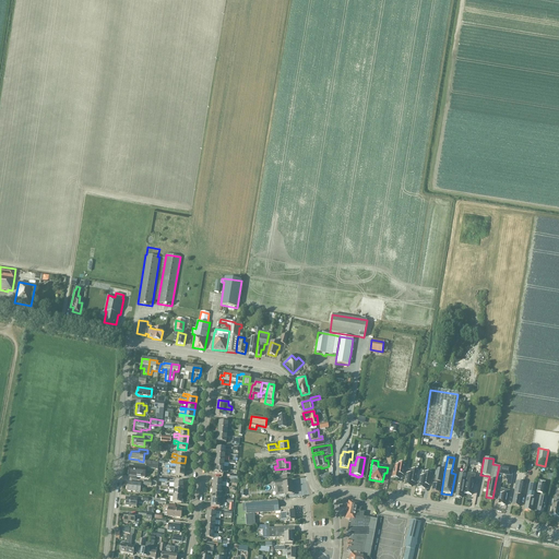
[(399,479),(400,474),(403,475),(405,464),(399,463),(397,466),(394,466),(392,477),(399,479)]
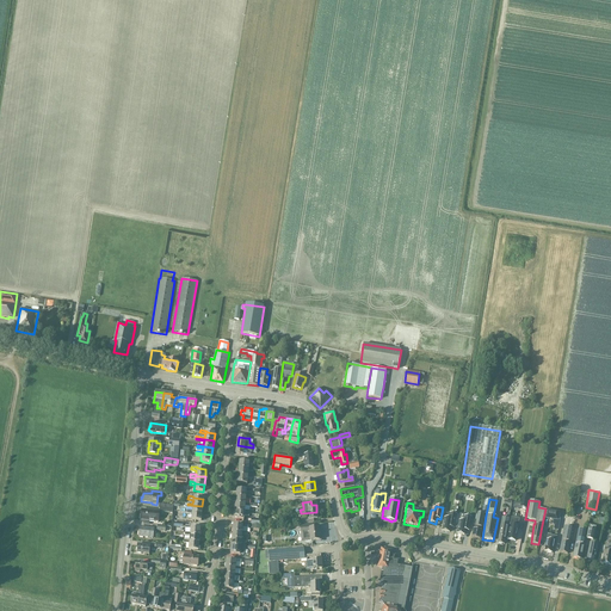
[(482,508),(482,513),(476,512),(471,537),(480,539),(485,513),(486,514),(487,508),(482,508)]
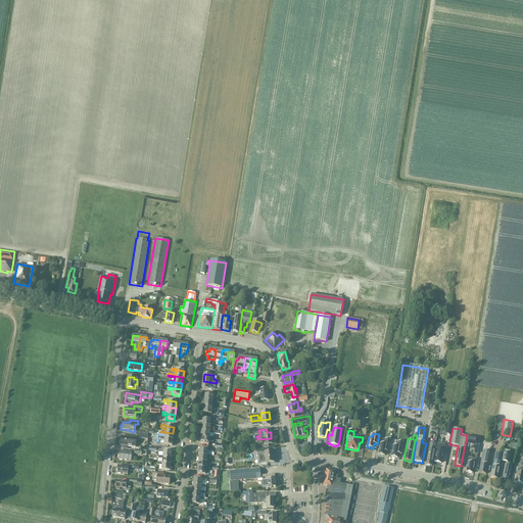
[(135,446),(136,438),(121,436),(120,445),(123,445),(128,446),(135,446)]
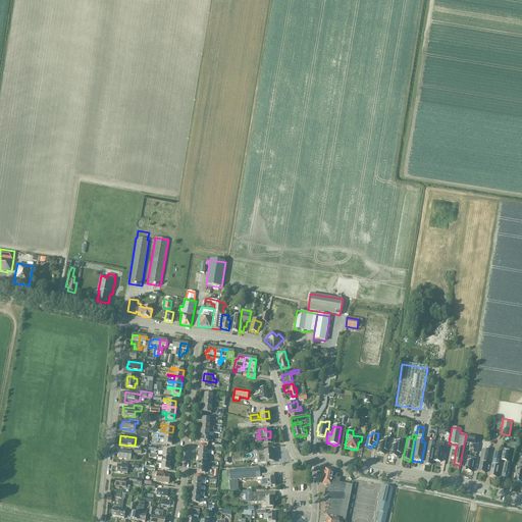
[(466,435),(465,442),(472,445),(472,448),(473,449),(473,453),(476,453),(478,445),(479,438),(477,438),(477,437),(466,435)]
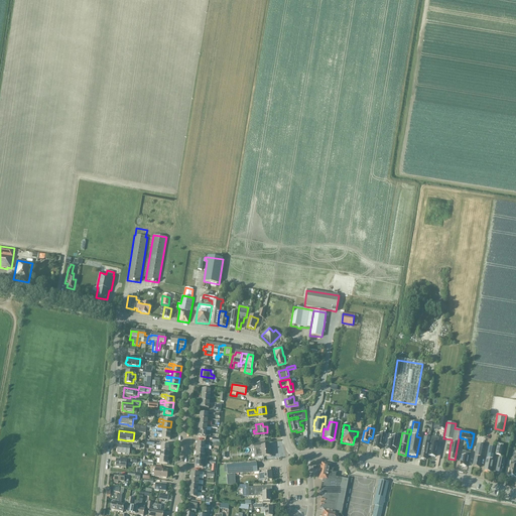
[(268,438),(267,432),(254,433),(254,436),(260,435),(260,438),(254,439),(255,443),(264,442),(265,442),(265,438),(268,438)]
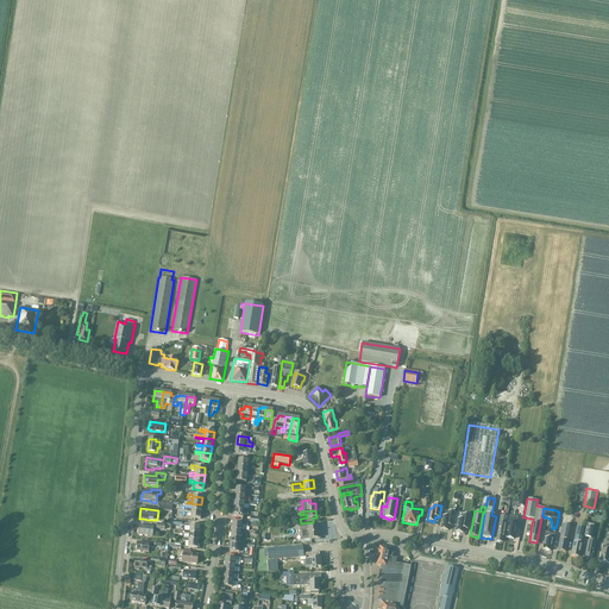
[(452,526),(453,522),(454,513),(450,512),(447,512),(447,516),(443,516),(440,529),(447,531),(449,526),(452,526)]
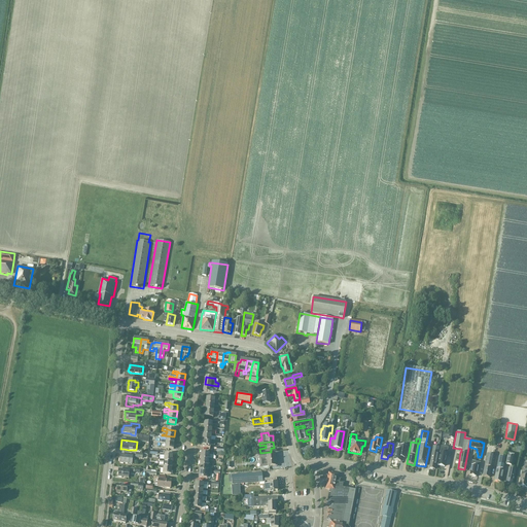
[(400,461),(401,457),(405,458),(407,446),(400,445),(400,444),(396,443),(395,449),(396,449),(394,460),(400,461)]
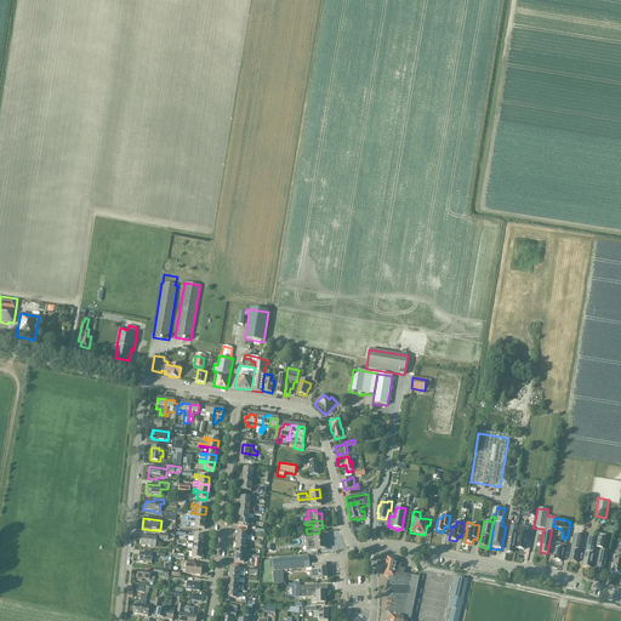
[(508,541),(506,552),(512,553),(517,524),(511,523),(507,541),(508,541)]
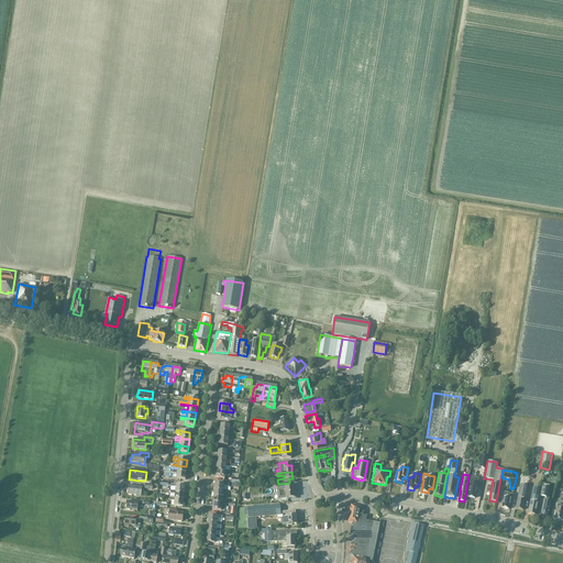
[(475,498),(478,478),(471,477),(467,497),(475,498)]
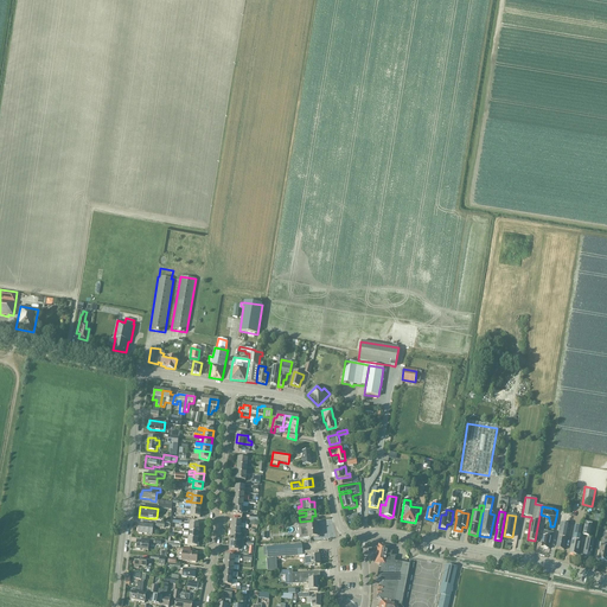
[(311,525),(311,521),(300,522),(298,522),(299,530),(300,538),(308,537),(317,537),(317,524),(311,525)]
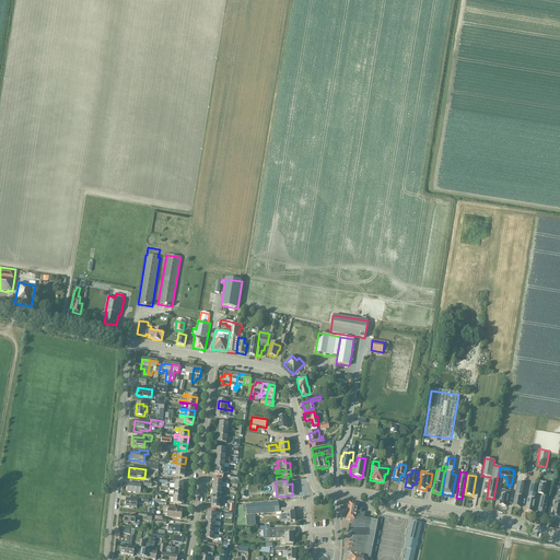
[(170,488),(168,489),(183,491),(183,483),(175,483),(175,482),(170,481),(170,485),(171,485),(170,488)]
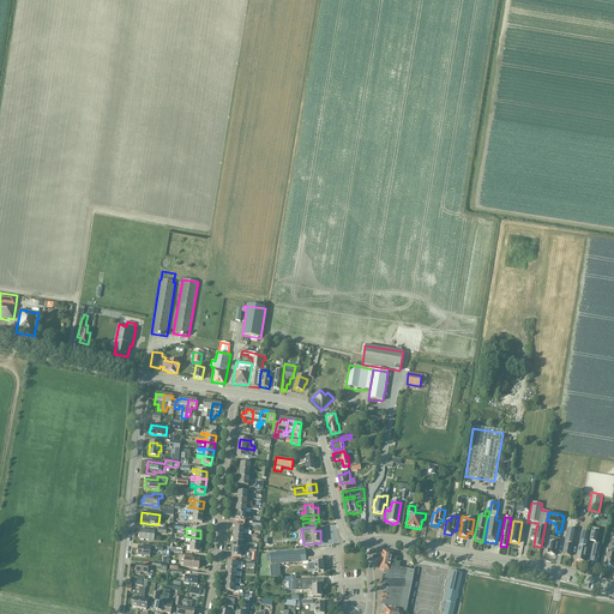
[(154,541),(155,531),(140,529),(139,540),(154,541)]
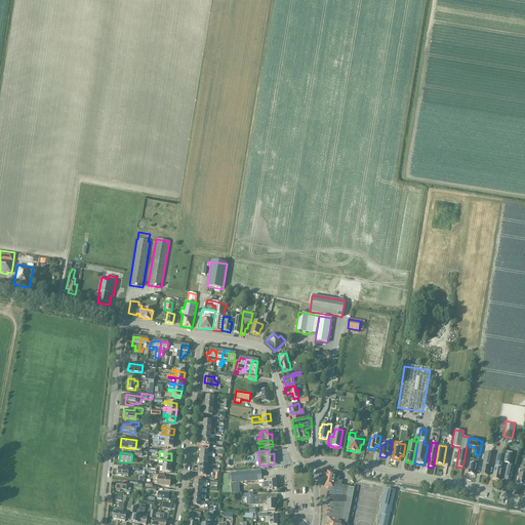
[(487,476),(491,454),(485,452),(481,475),(487,476)]
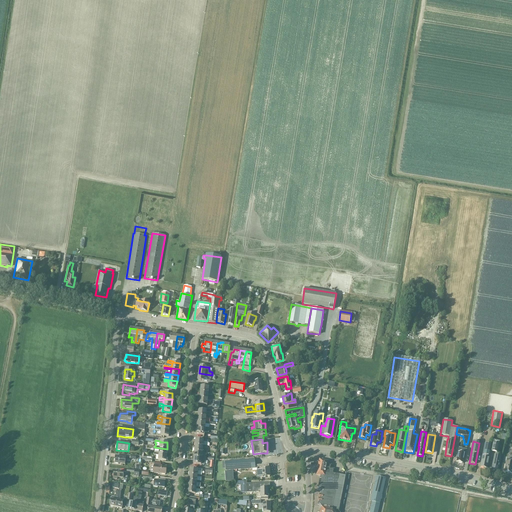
[(489,456),(491,445),(484,443),(482,455),(485,455),(485,457),(482,457),(480,467),(487,468),(489,458),(489,456)]
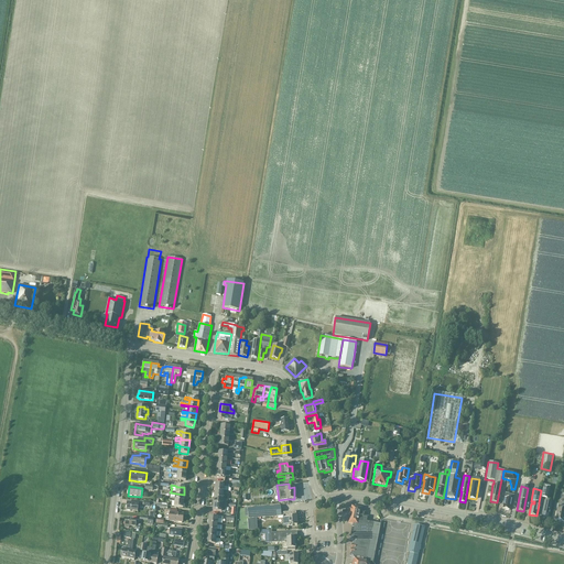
[(505,498),(502,509),(509,510),(511,499),(513,500),(513,495),(506,494),(505,498)]
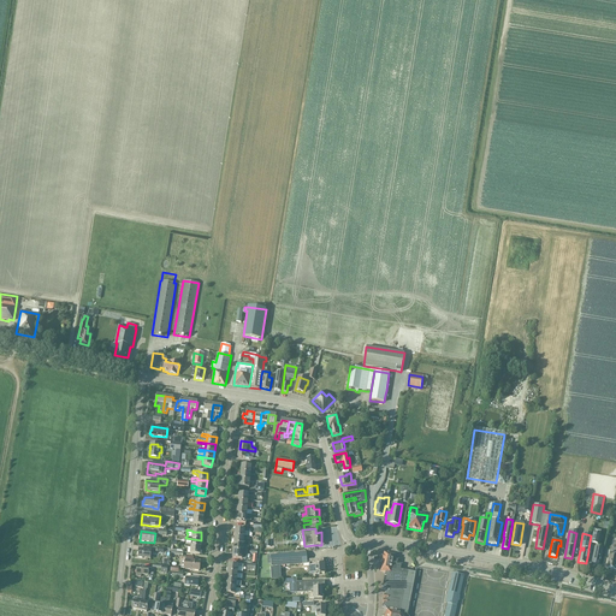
[(599,566),(603,549),(594,548),(591,564),(599,566)]
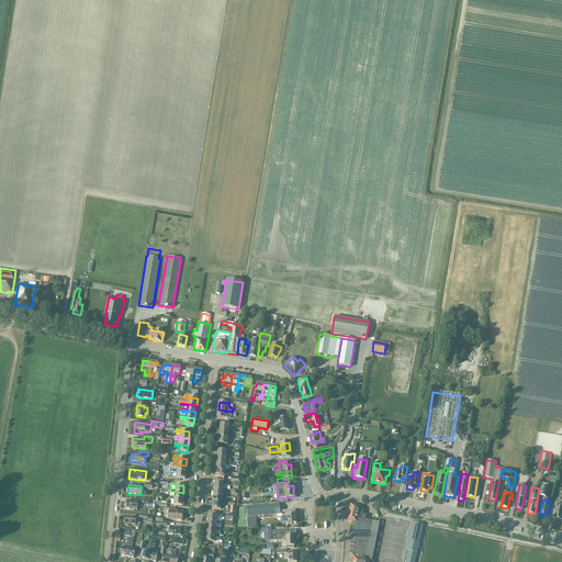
[(282,512),(280,509),(279,505),(246,507),(247,517),(276,515),(277,517),(280,517),(281,525),(287,524),(295,524),(295,515),(294,515),(294,510),(282,512)]
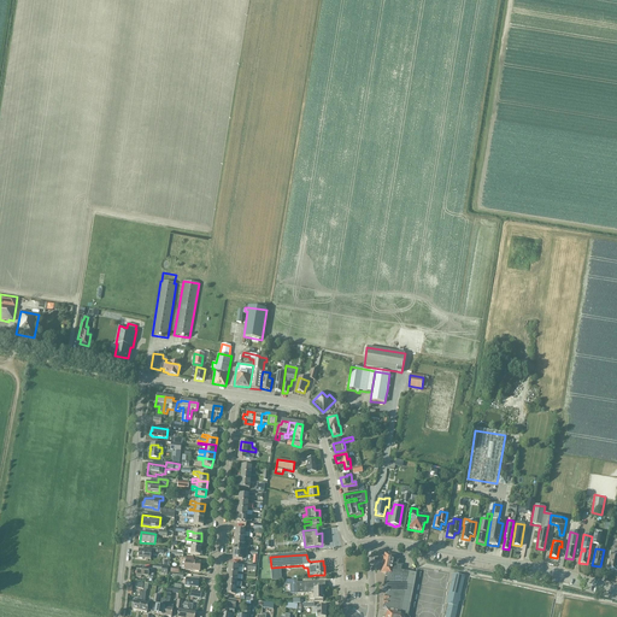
[(383,565),(382,573),(386,574),(386,577),(387,577),(386,586),(383,586),(383,591),(387,591),(386,597),(383,605),(385,605),(383,609),(386,609),(387,612),(386,616),(406,616),(416,574),(410,573),(400,571),(401,566),(398,565),(398,562),(394,560),(394,557),(386,554),(386,557),(385,557),(383,565)]
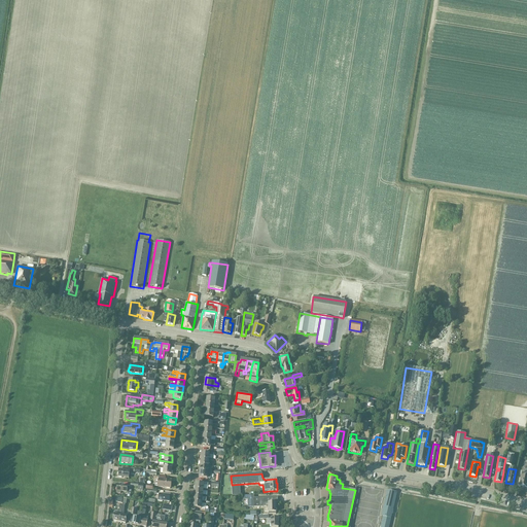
[(159,477),(159,480),(155,480),(154,486),(157,487),(170,488),(171,481),(166,480),(166,477),(159,477)]
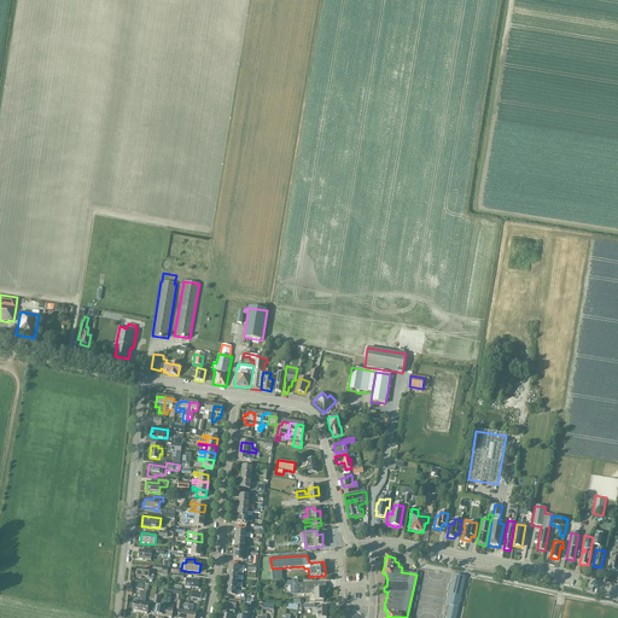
[(136,569),(136,576),(135,578),(141,579),(141,577),(147,577),(149,570),(136,569)]
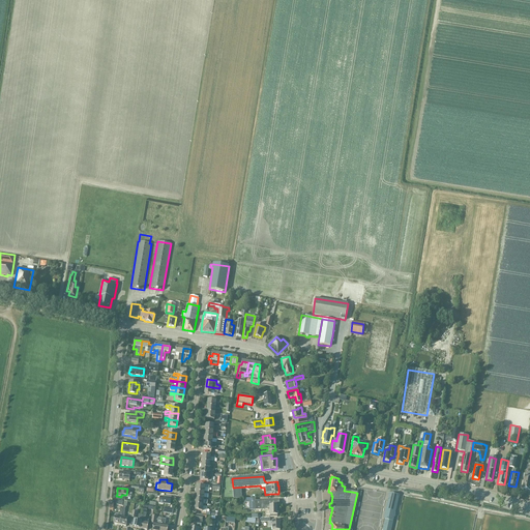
[(241,488),(233,489),(233,499),(242,498),(241,488)]
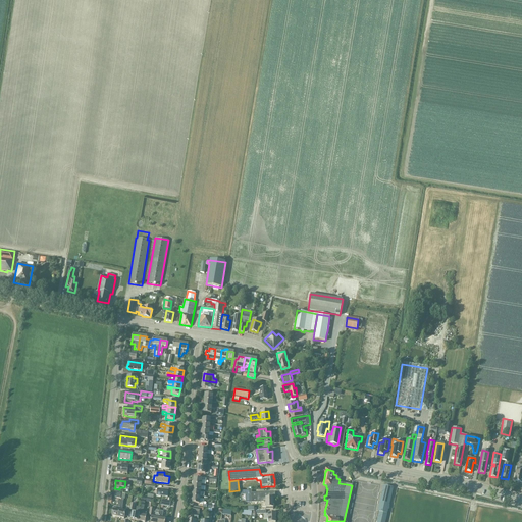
[(384,521),(393,487),(383,485),(377,512),(379,512),(376,521),(384,521)]
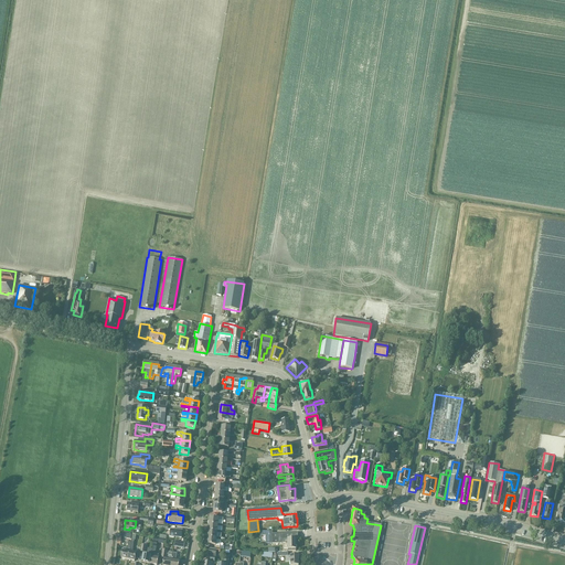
[(298,533),(272,534),(272,531),(262,531),(262,535),(266,535),(266,544),(272,543),(272,544),(284,544),(284,548),(287,548),(287,552),(296,551),(295,540),(298,540),(298,533)]
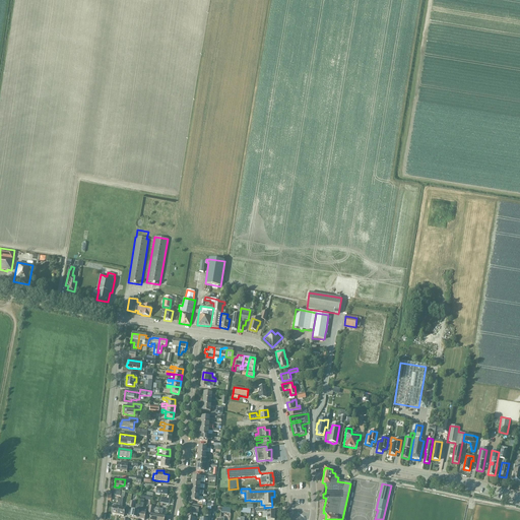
[(125,507),(125,510),(122,509),(122,507),(123,497),(124,498),(125,493),(121,493),(121,497),(120,499),(119,509),(117,516),(123,517),(124,515),(128,515),(129,508),(125,507)]
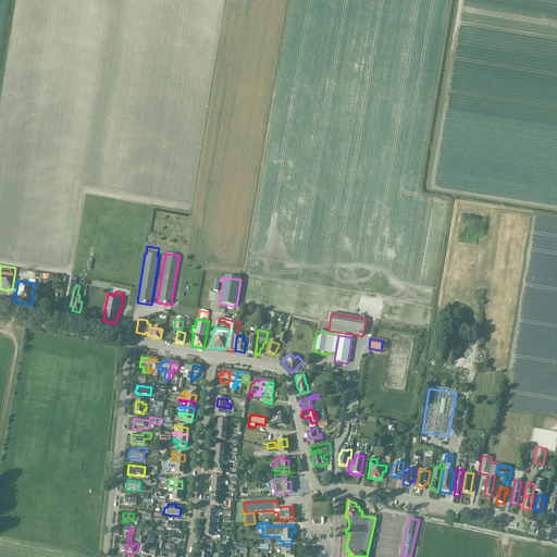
[(125,553),(127,545),(128,534),(126,534),(125,542),(124,542),(124,544),(121,544),(119,551),(125,553)]
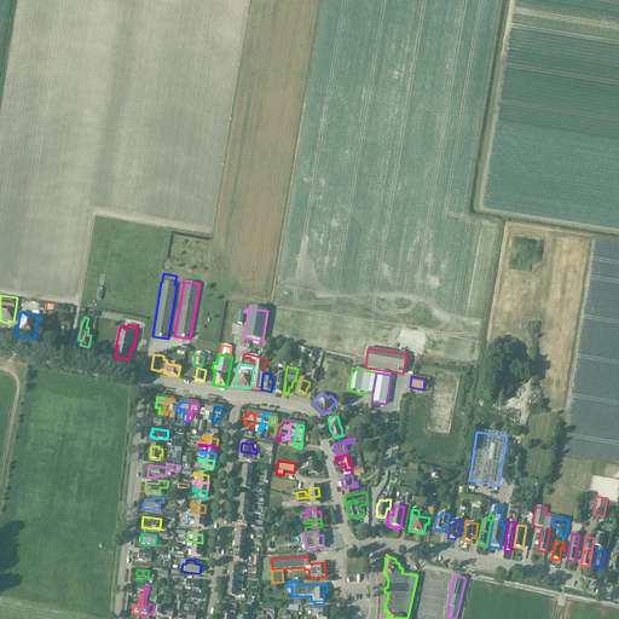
[(233,618),(235,617),(237,606),(237,603),(229,601),(226,617),(223,615),(221,618),(233,618)]
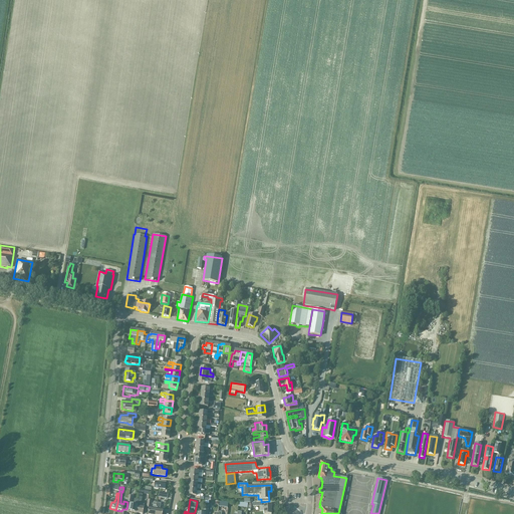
[(136,513),(138,500),(135,500),(133,506),(130,505),(129,512),(129,513),(132,513),(133,513),(136,513)]
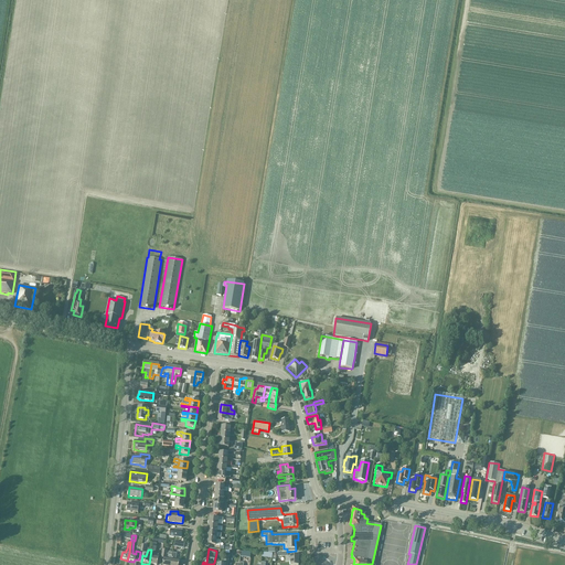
[(156,551),(151,550),(149,564),(153,564),(156,564),(159,554),(155,554),(156,551)]
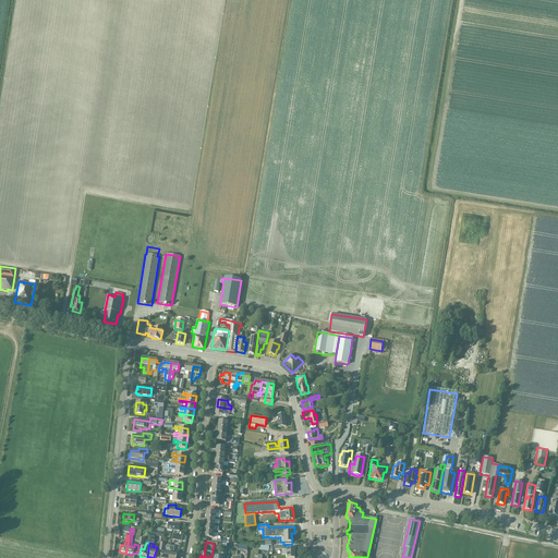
[(168,557),(170,547),(166,546),(165,553),(161,553),(159,557),(168,557)]
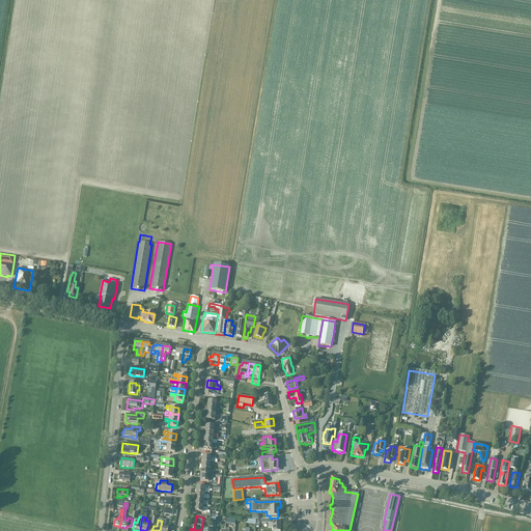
[(279,530),(279,523),(272,523),(271,523),(271,520),(260,520),(261,523),(268,523),(268,528),(273,528),(272,530),(279,530)]
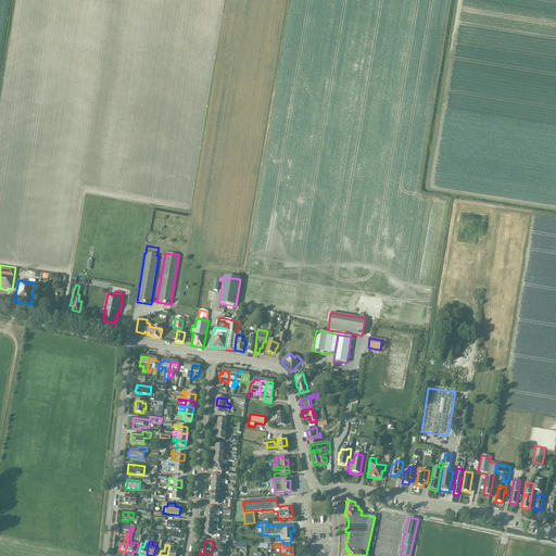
[(220,546),(220,548),(220,552),(218,552),(217,555),(214,555),(213,555),(225,555),(226,548),(226,546),(220,546)]
